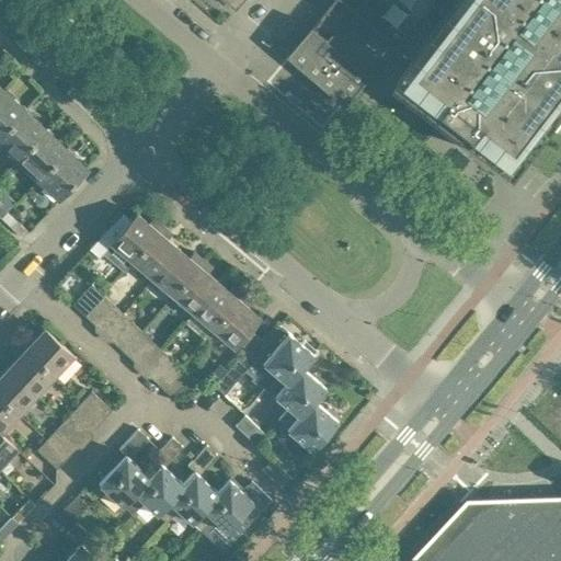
[(560,129),(560,0),(433,0),(399,46),(344,0),(335,0),(289,54),(348,103),(392,52),(409,64),(405,68),(400,75),(446,111),(451,103),(458,109),(456,113),(470,124),(473,121),(480,126),(474,133),(521,169),(526,161),(554,124),(560,129)]
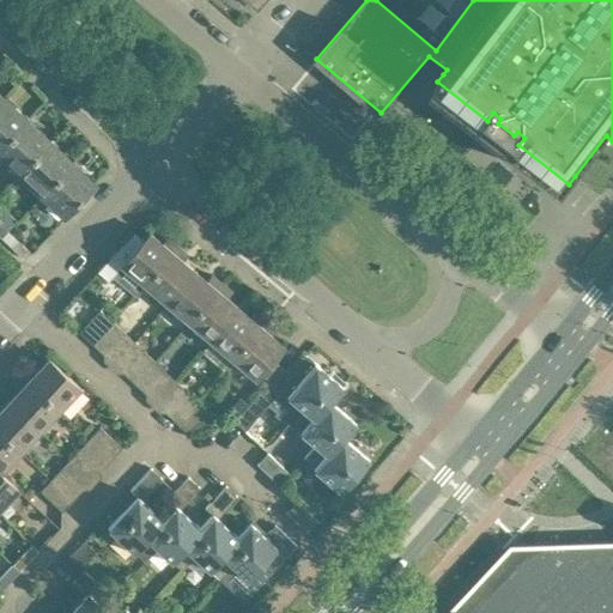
[(0,147),(26,119),(5,98),(0,102),(0,147)]
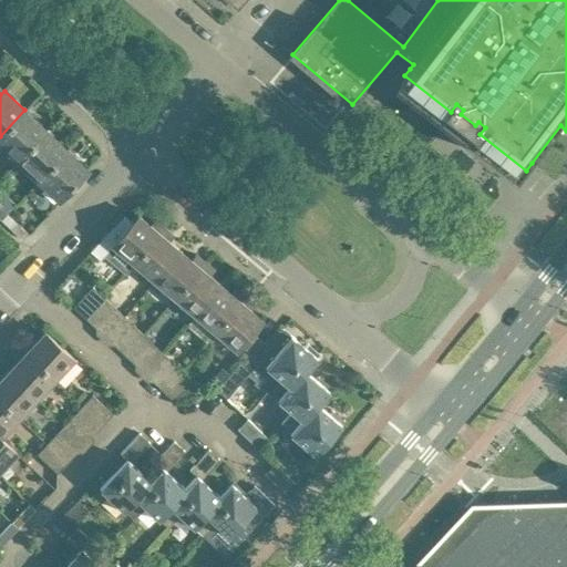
[(0,144),(17,161),(45,130),(24,110),(0,136),(0,144)]
